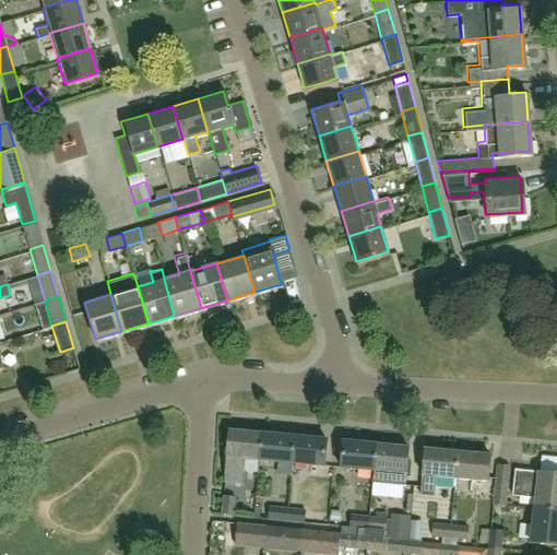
[(228,428),(225,455),(223,480),(241,482),(244,456),(258,457),(260,432),(228,428)]
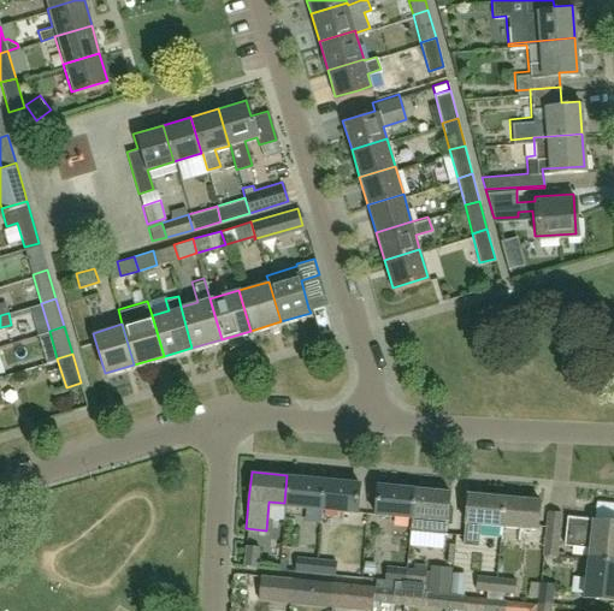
[(323,478),(287,475),(284,503),(319,506),(323,478)]
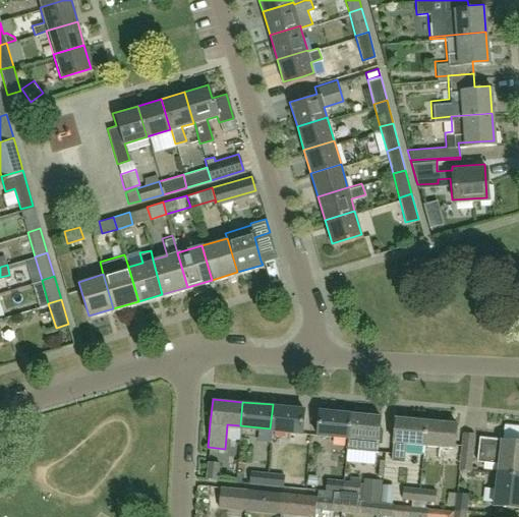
[(303,407),(273,404),(270,428),(300,432),(303,407)]
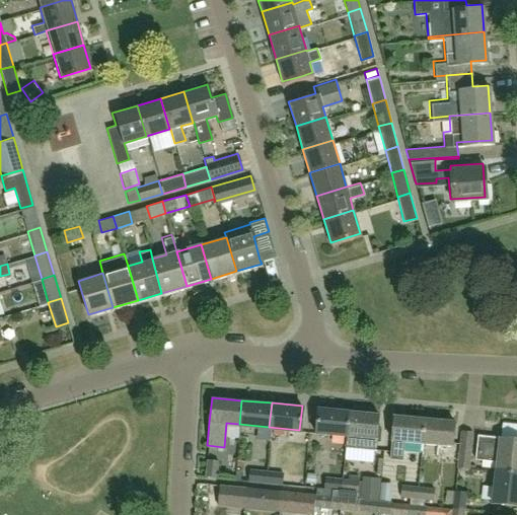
[(345,434),(347,411),(316,408),(314,431),(345,434)]
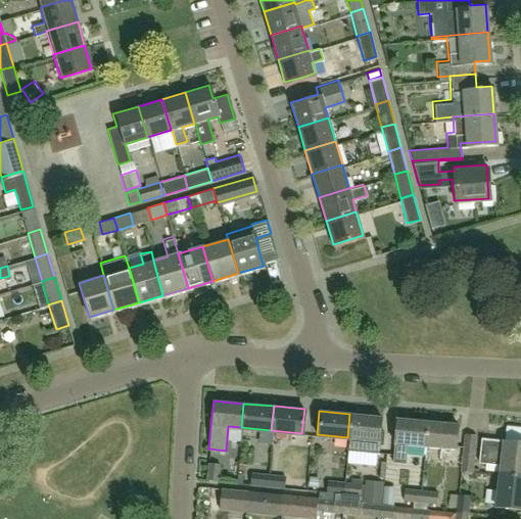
[(349,414),(347,437),(346,449),(377,452),(381,417),(349,414)]
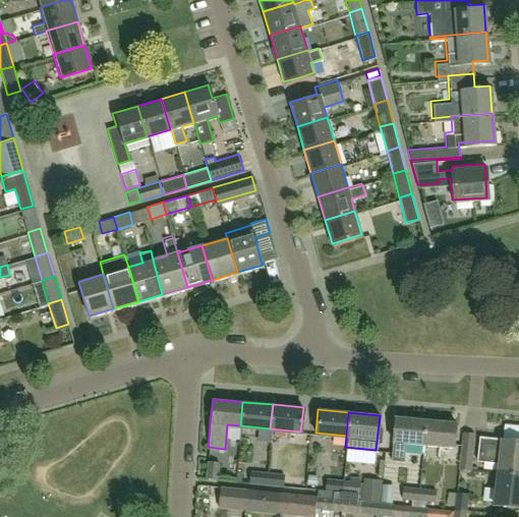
[(422,443),(425,419),(395,416),(390,459),(402,460),(404,441),(422,443)]
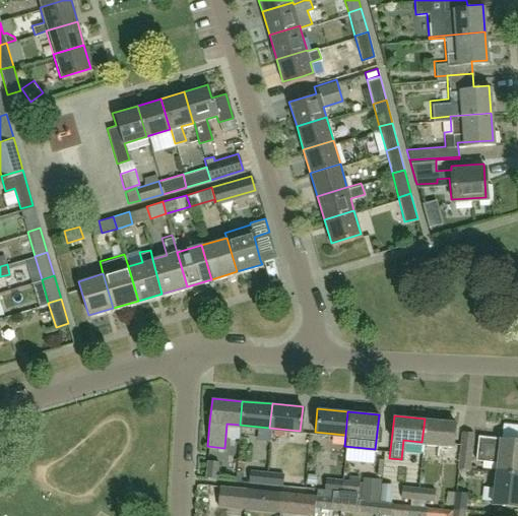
[(425,418),(422,442),(452,445),(454,422),(425,418)]
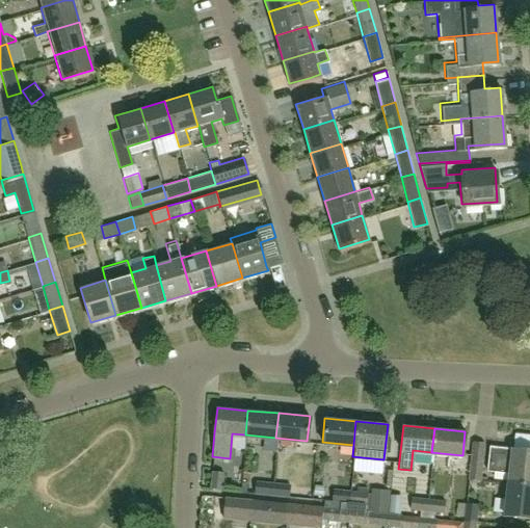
[(508,433),(508,446),(525,446),(525,433),(508,433)]
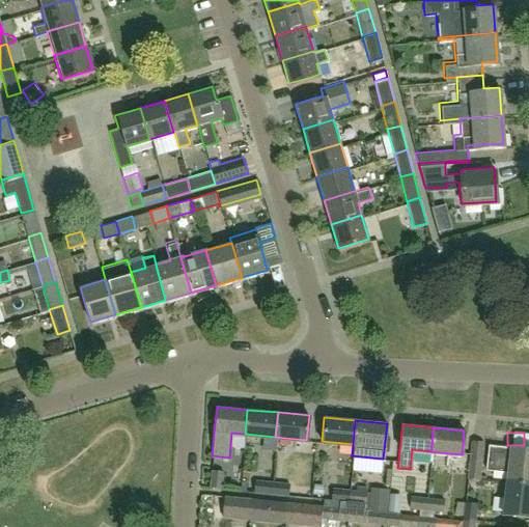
[(468,461),(478,462),(480,463),(482,441),(470,439),(468,461)]
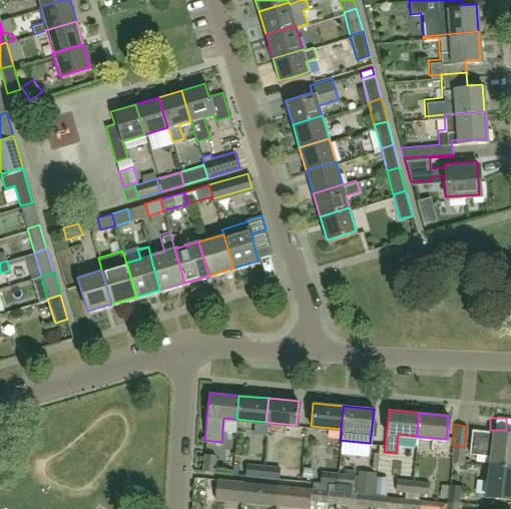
[(493,430),(492,430),(471,428),(468,451),(490,454),(489,464),(510,466),(510,433),(492,431),(493,430)]
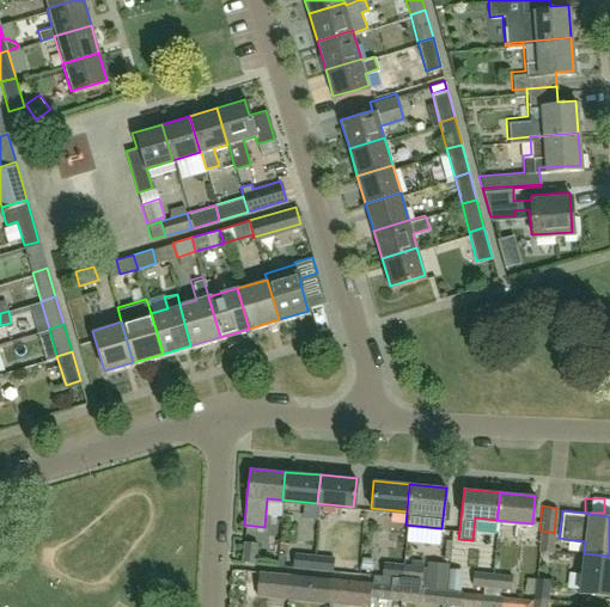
[(551,532),(540,531),(538,550),(550,551),(551,532)]
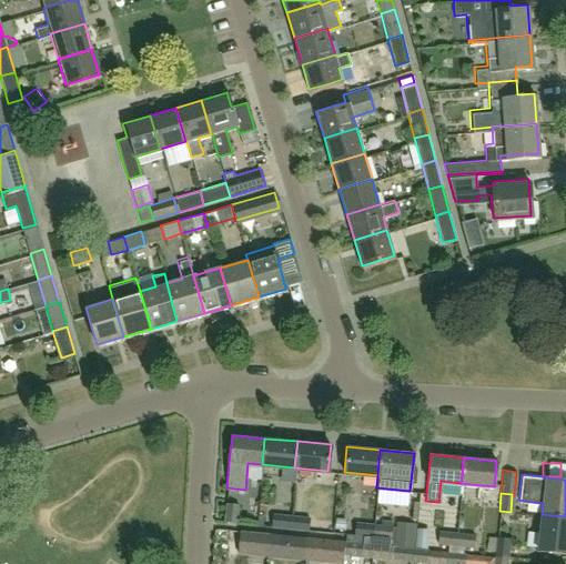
[(225,502),(223,521),(235,522),(238,503),(225,502)]
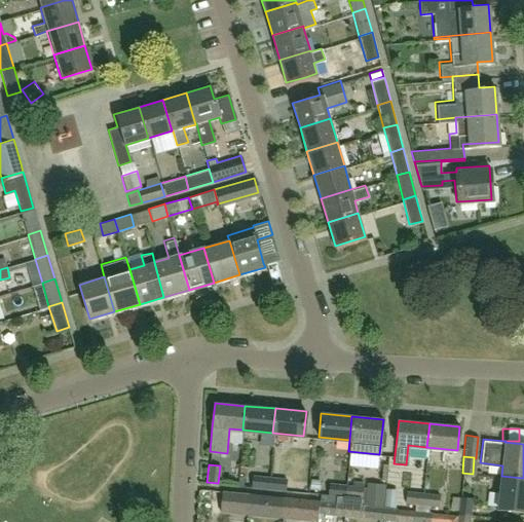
[(268,486),(268,476),(252,475),(251,485),(268,486)]
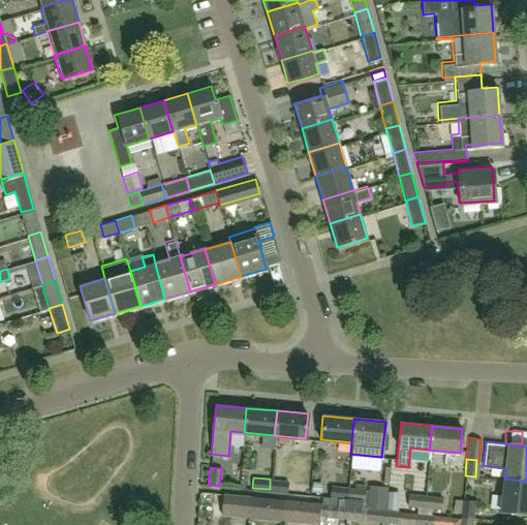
[(286,481),(270,479),(270,489),(285,491),(286,481)]
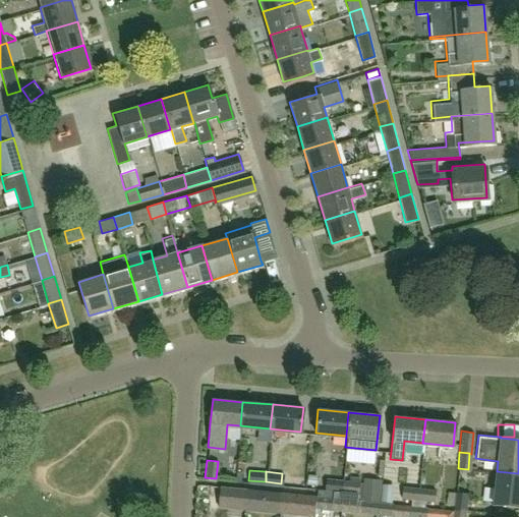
[(518,473),(497,471),(493,503),(518,506),(518,473)]
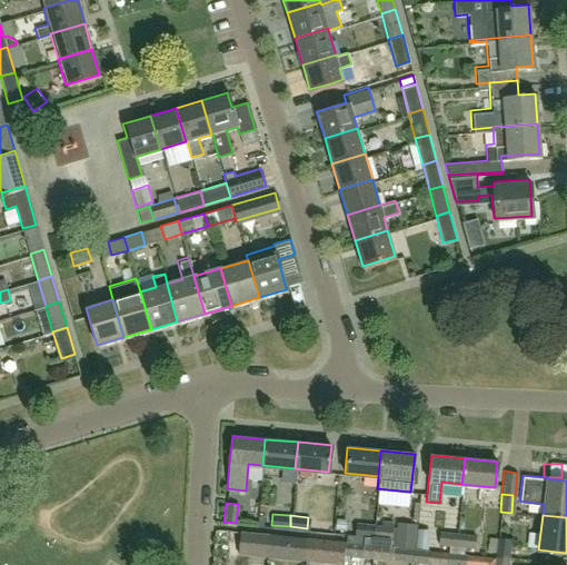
[(335,517),(335,528),(345,528),(346,517),(335,517)]
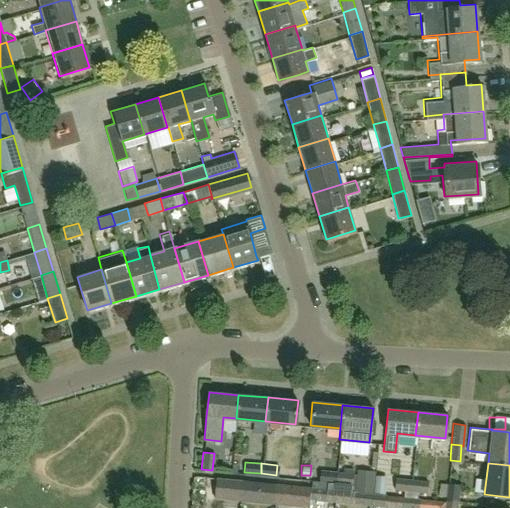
[(343,471),(336,471),(335,481),(336,481),(351,482),(352,468),(343,467),(343,471)]
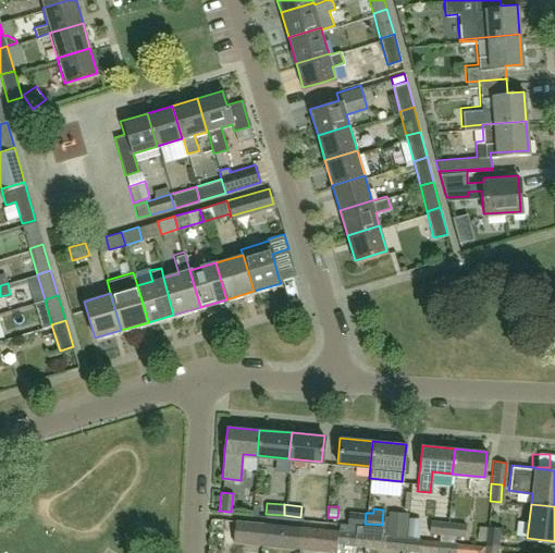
[(366,513),(348,511),(347,523),(356,523),(365,524),(366,513)]
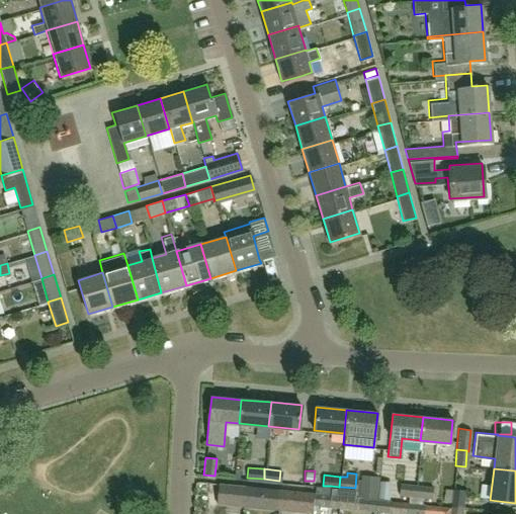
[(378,476),(360,475),(358,496),(373,498),(376,498),(378,476)]
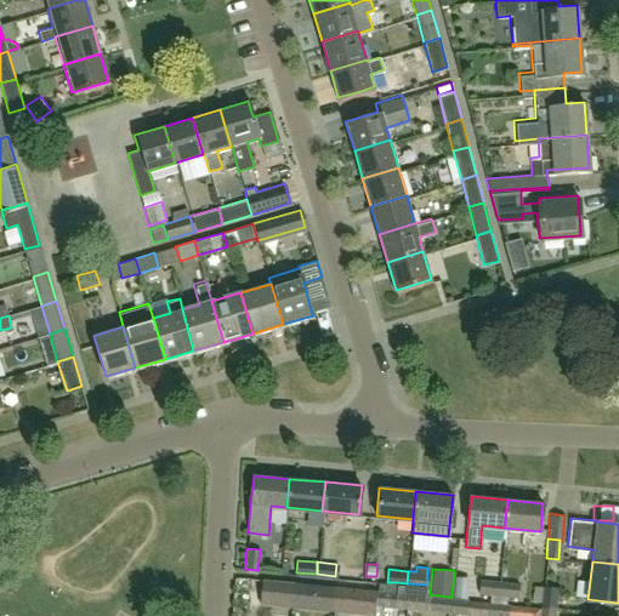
[(469,576),(454,575),(452,597),(466,598),(469,576)]
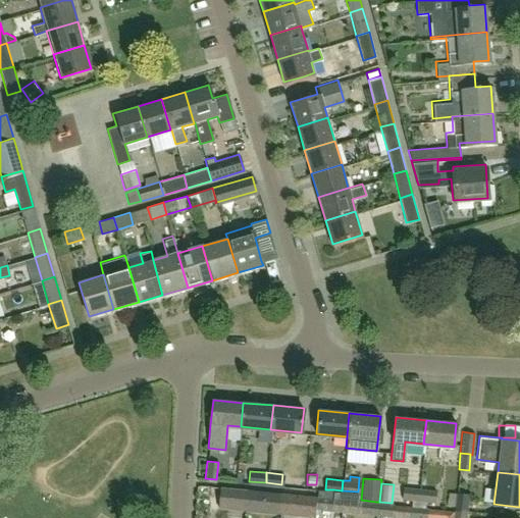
[(459,483),(458,491),(468,493),(469,484),(459,483)]
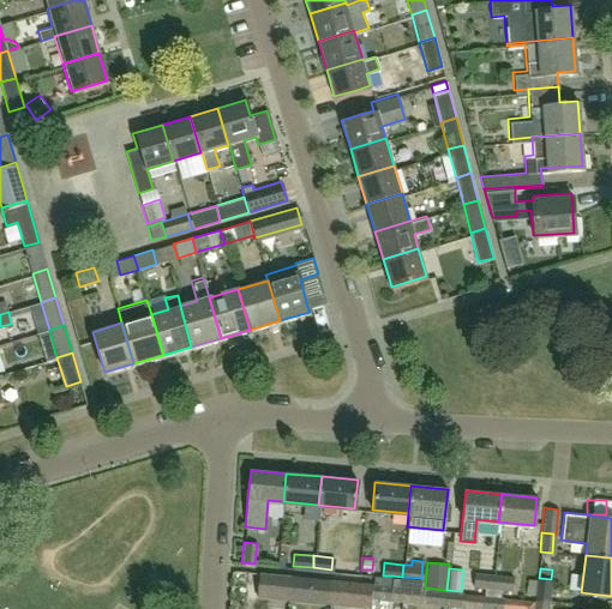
[(287,600),(289,574),(259,571),(257,596),(287,600)]
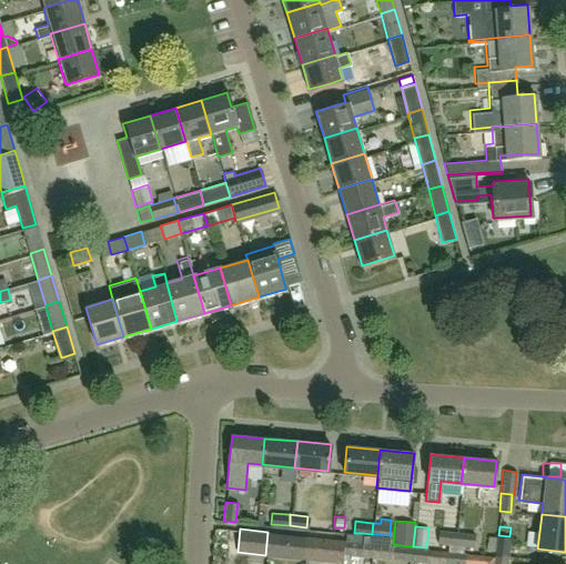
[(456,531),(438,529),(437,542),(433,541),(432,549),(447,550),(454,551),(456,531)]
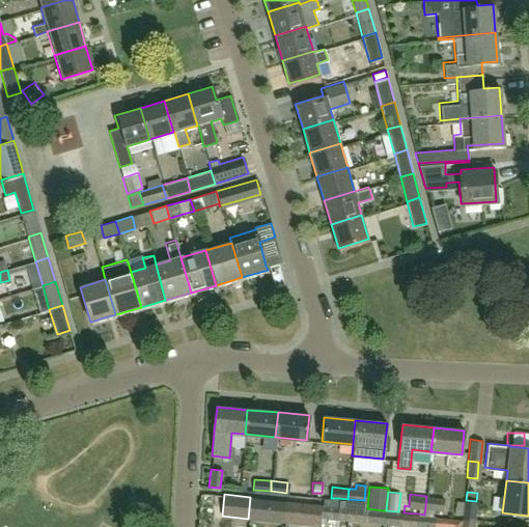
[(443,498),(426,496),(424,515),(432,516),(433,508),(442,509),(443,498)]
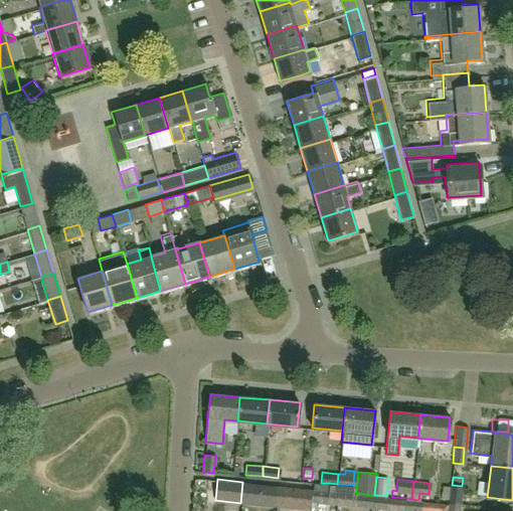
[(278,485),(242,482),(240,503),(275,506),(278,485)]
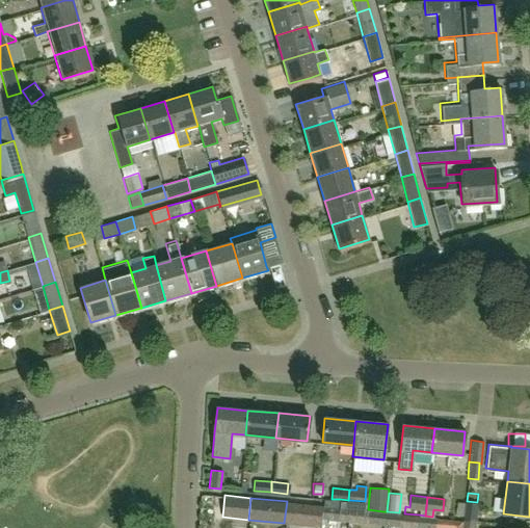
[(340,499),(332,499),(330,499),(323,499),(322,504),(321,504),(320,517),(338,519),(339,506),(340,499)]
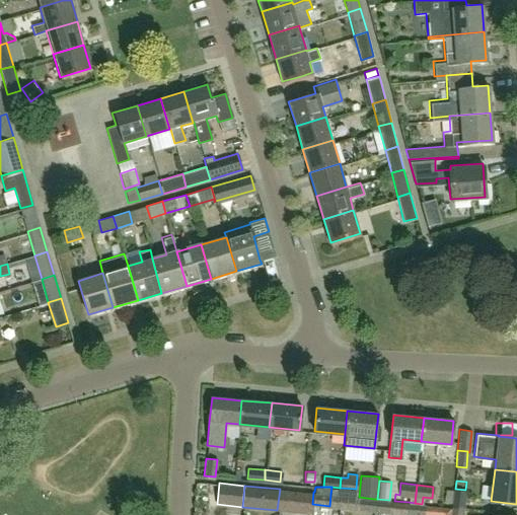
[(452,489),(451,505),(462,506),(463,491),(452,489)]
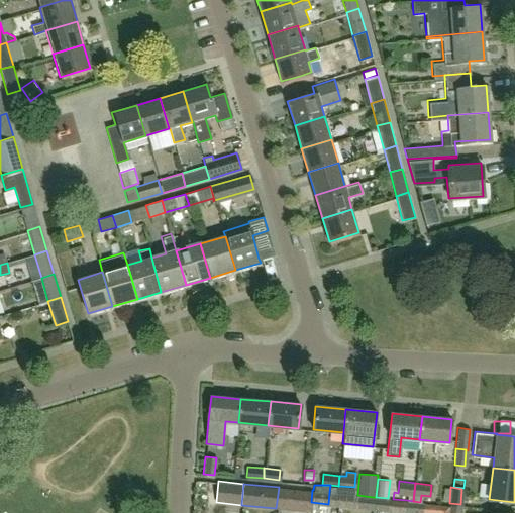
[(372,508),(373,497),(357,495),(356,495),(355,506),(372,508)]
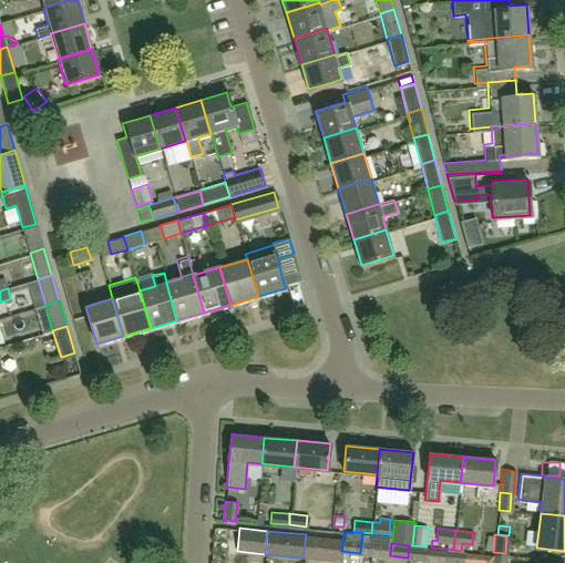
[(412,545),(409,545),(408,558),(445,562),(447,549),(431,548),(425,546),(412,545)]
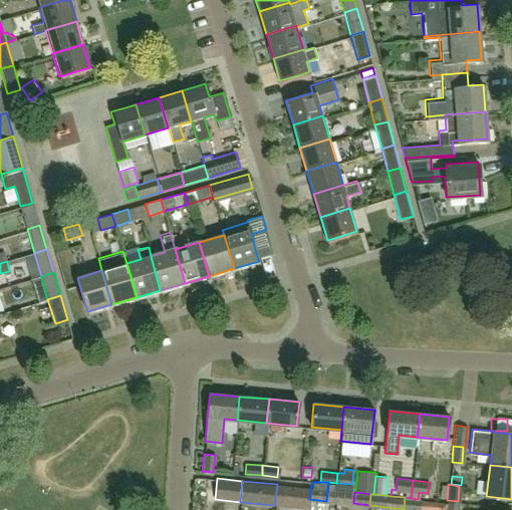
[(411,498),(405,497),(404,509),(403,509),(415,509),(436,509),(437,501),(420,500),(421,499),(418,499),(411,498)]
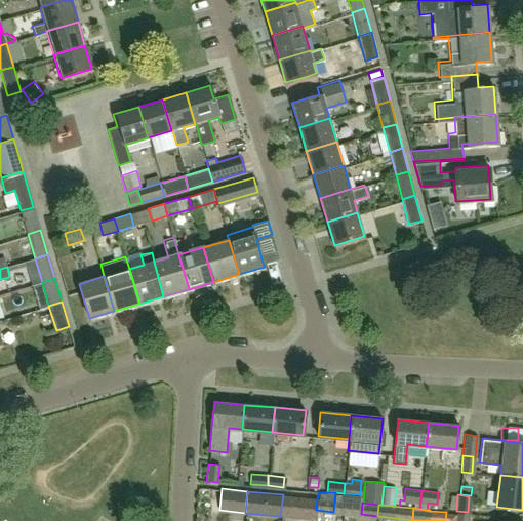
[(456,513),(455,520),(466,520),(468,512),(456,511),(456,513)]
